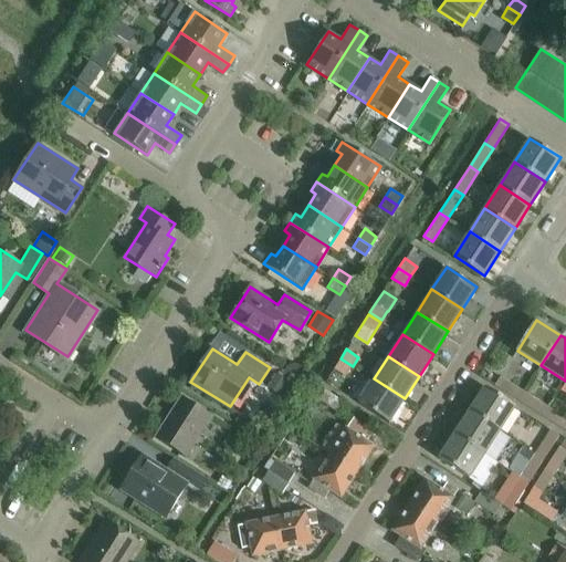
[(353,366),(341,358),(334,368),(346,376),(353,366)]
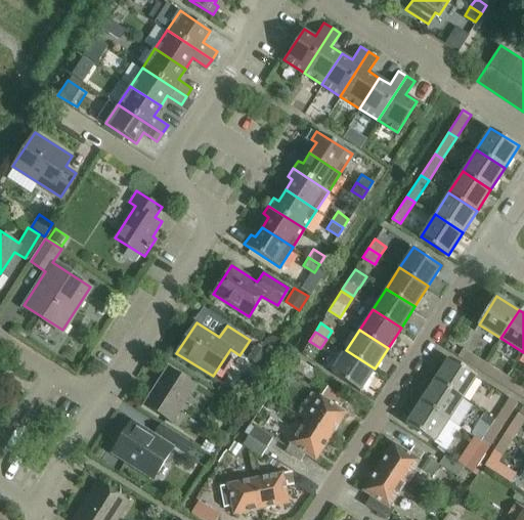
[(256,344),(248,356),(259,363),(267,351),(256,344)]
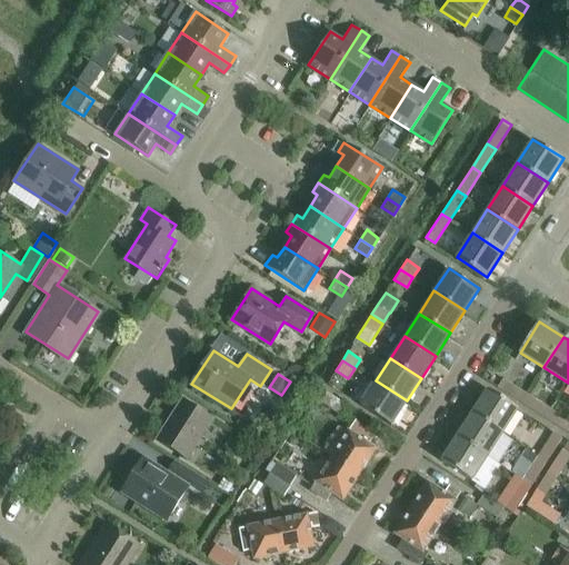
[(528,393),(503,377),(498,386),(522,402),(528,393)]
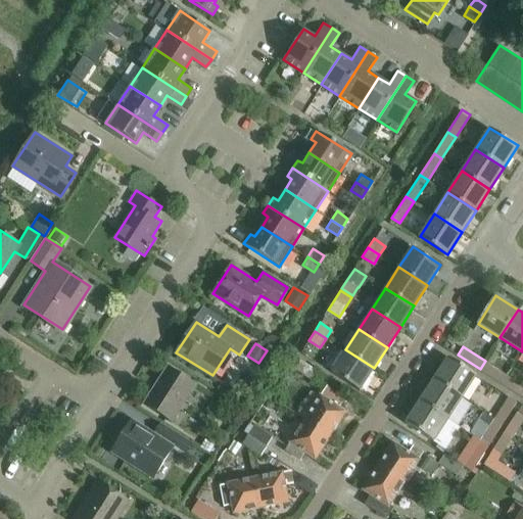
[(374,368),(345,349),(332,370),(360,388),(374,368)]
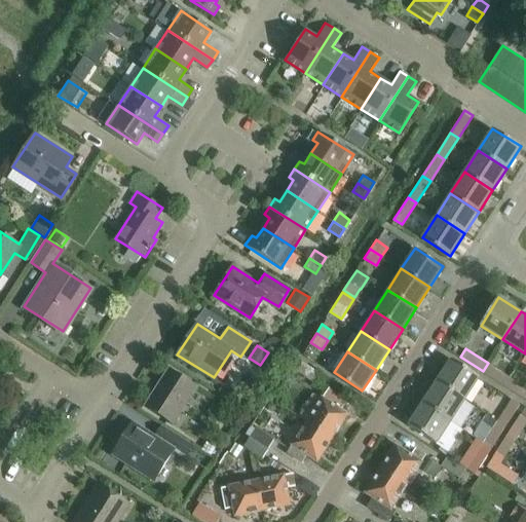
[(311,380),(317,370),(300,359),(294,369),(311,380)]
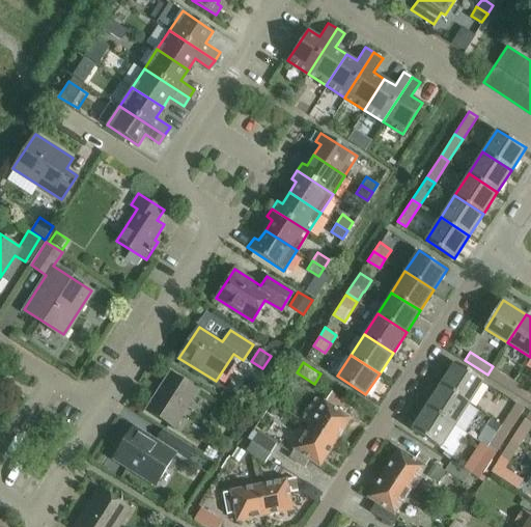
[(483,379),(456,362),(442,384),(469,401),(483,379)]
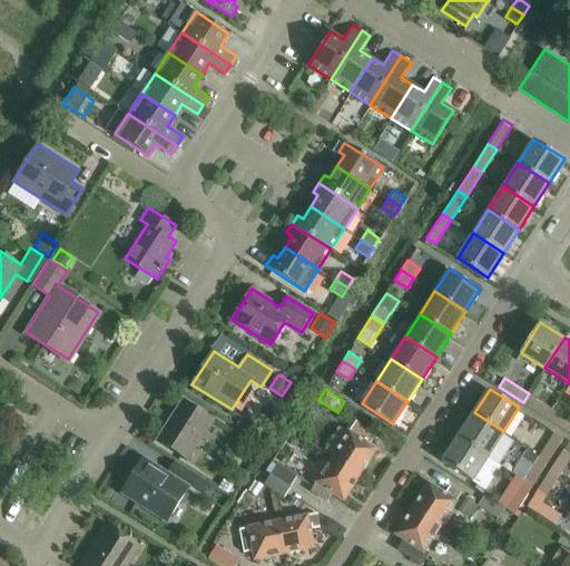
[(552,409),(529,393),(523,402),(547,417),(552,409)]
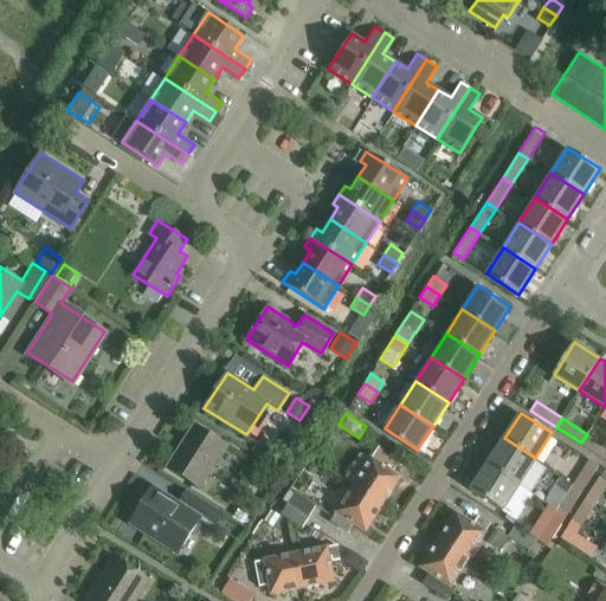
[(225,445),(193,424),(167,465),(199,485),(225,445)]
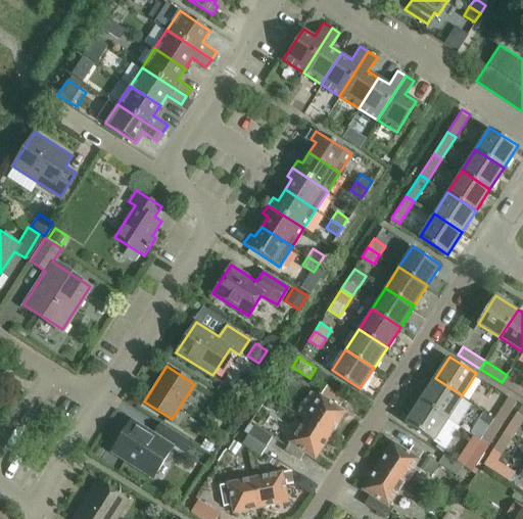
[(522,384),(507,375),(502,382),(522,395),(522,384)]
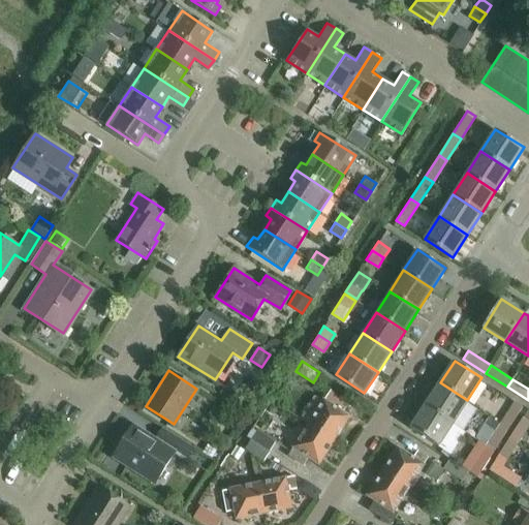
[(467,400),(440,382),(427,404),(454,422),(467,400)]
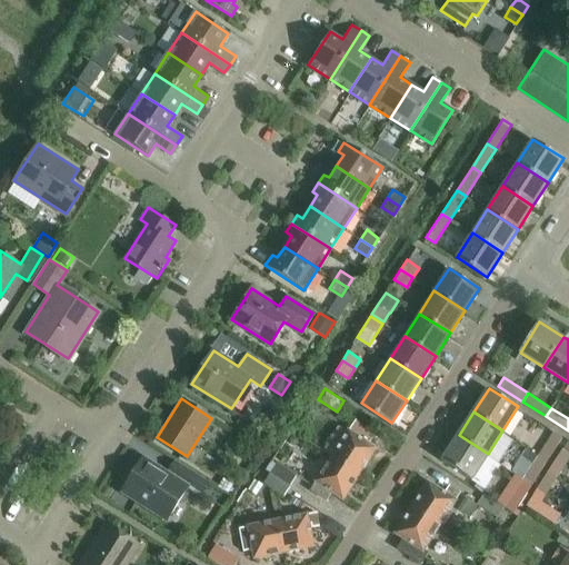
[(376,430),(356,418),(331,455),(360,473),(376,447),(368,442),(376,430)]
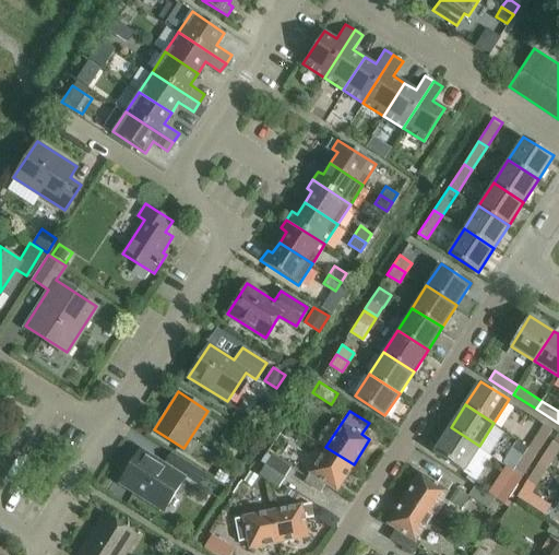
[(535,453),(551,429),(543,423),(526,448),(535,453)]
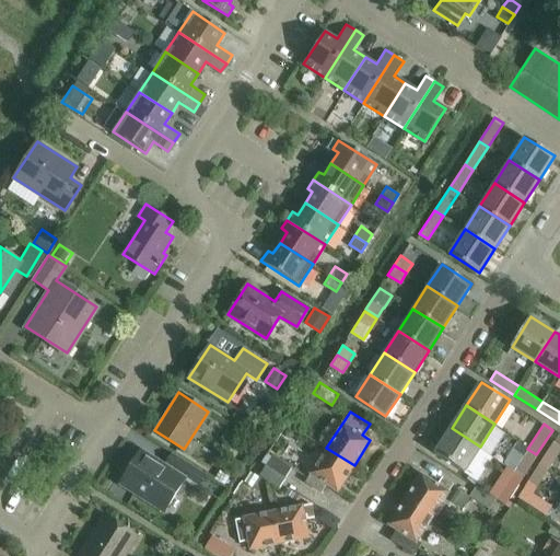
[(480,447),(452,428),(436,452),(465,471),(480,447)]
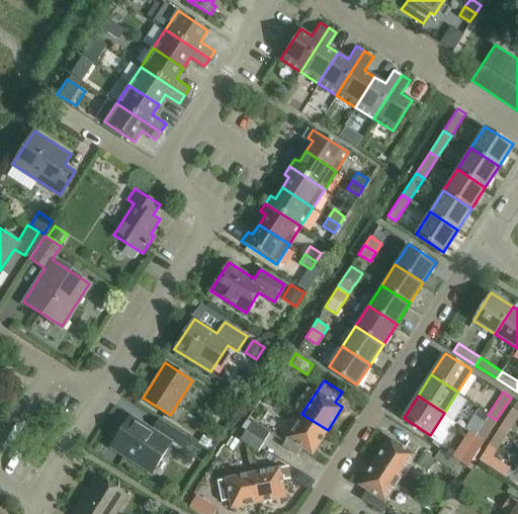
[(505,434),(517,414),(517,411),(511,407),(497,428),(505,434)]
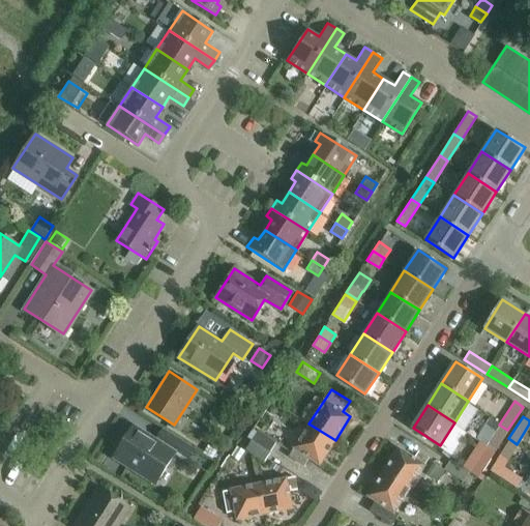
[(308,424),(306,428),(289,454),(300,461),(304,455),(320,464),(335,440),(308,424)]
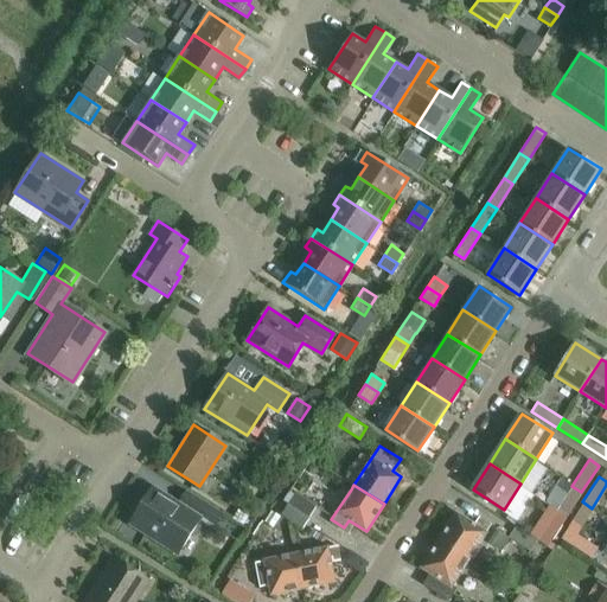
[(223,513),(187,491),(179,501),(154,486),(129,525),(174,554),(197,518),(213,529),(223,513)]
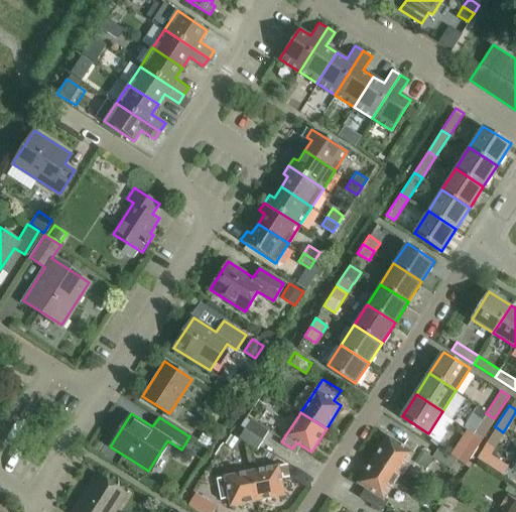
[(487,413),(474,433),(481,438),(494,418),(487,413)]
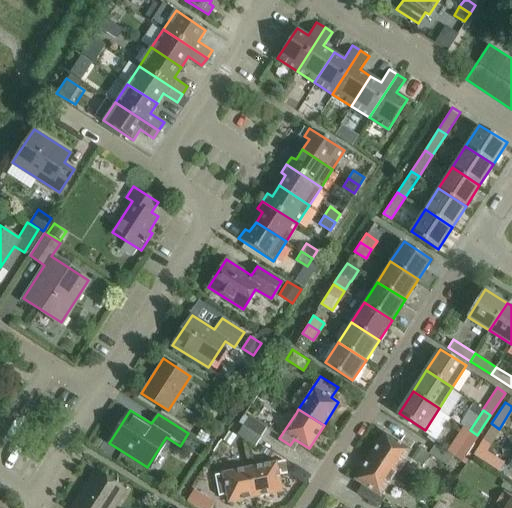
[(266,426),(249,415),(237,434),(254,445),(266,426)]
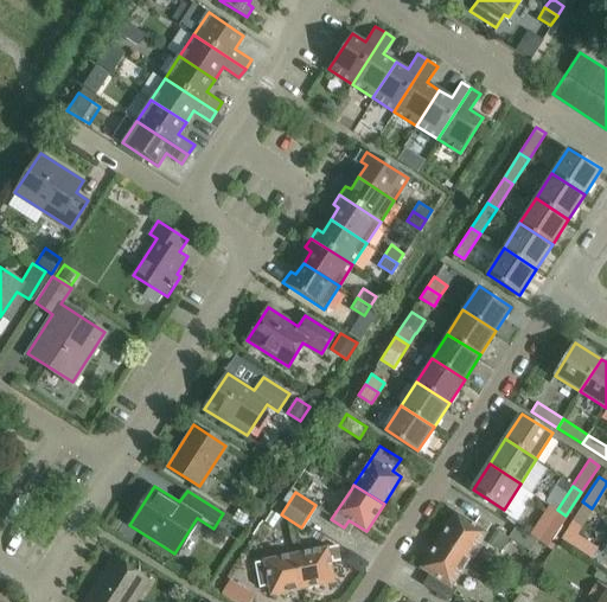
[(592,508),(582,501),(564,527),(575,533),(592,508)]
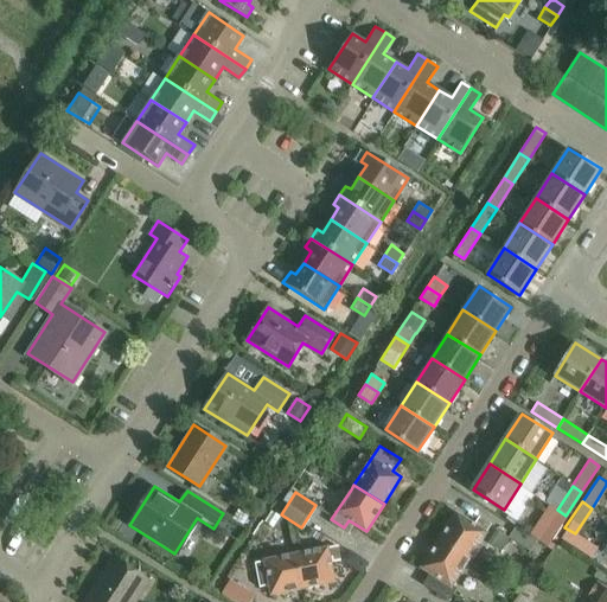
[(542,524),(535,536),(543,542),(548,544),(550,540),(566,516),(557,510),(551,505),(540,523),(542,524)]
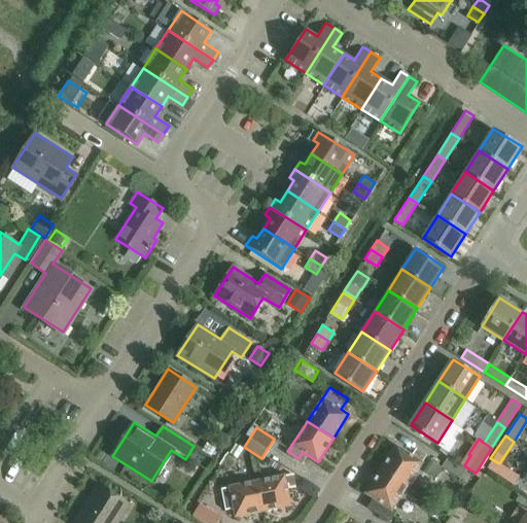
[(426,454),(415,447),(411,453),(396,445),(382,467),(408,484),(426,454)]
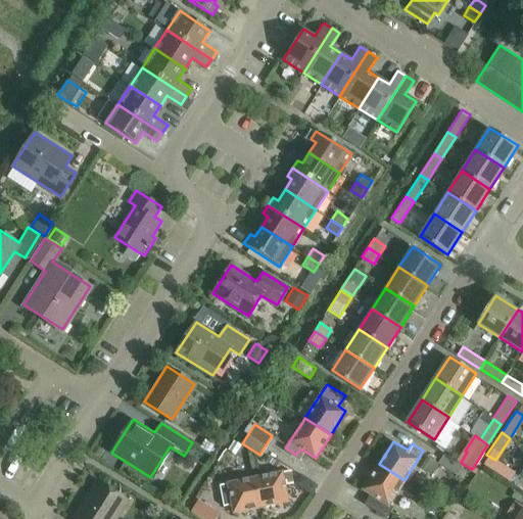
[(448,454),(448,455),(444,452),(438,462),(457,473),(462,476),(468,467),(464,464),(448,454)]
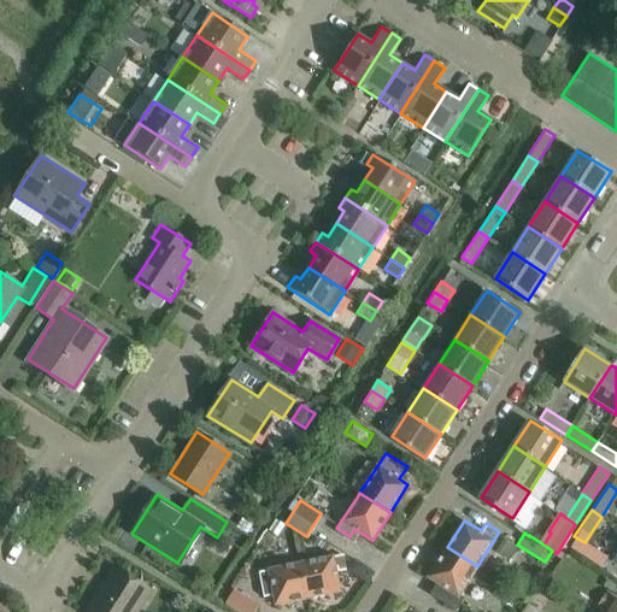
[(504,537),(495,551),(509,559),(518,546),(504,537)]
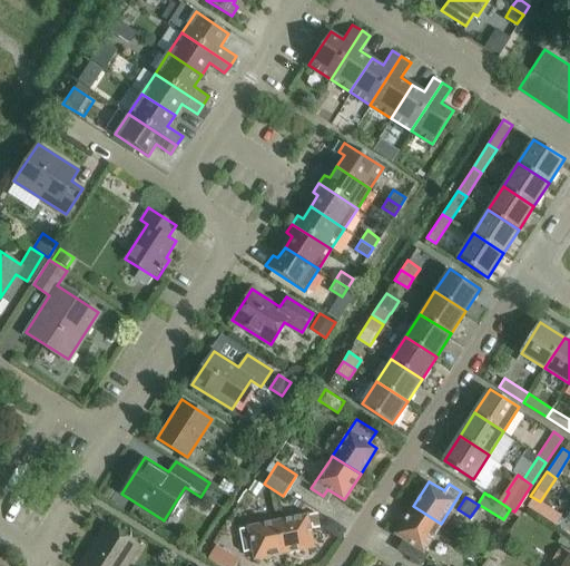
[(548,501),(540,513),(553,523),(562,510),(548,501)]
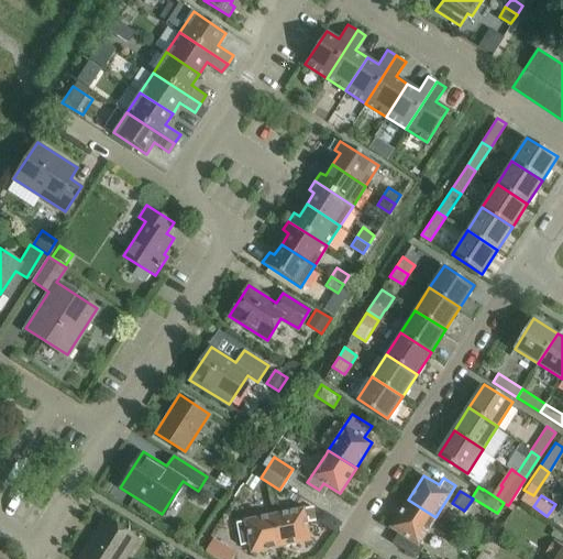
[(435,517),(408,500),(392,526),(399,532),(394,541),(417,556),(423,545),(419,543),(435,517)]
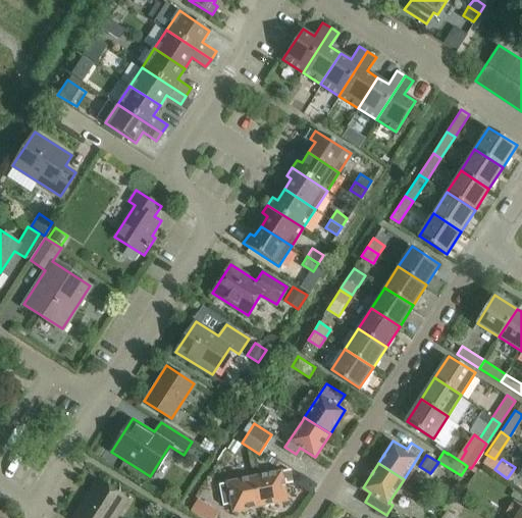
[(293,481),(290,469),(255,476),(260,505),(288,500),(284,482),(293,481)]
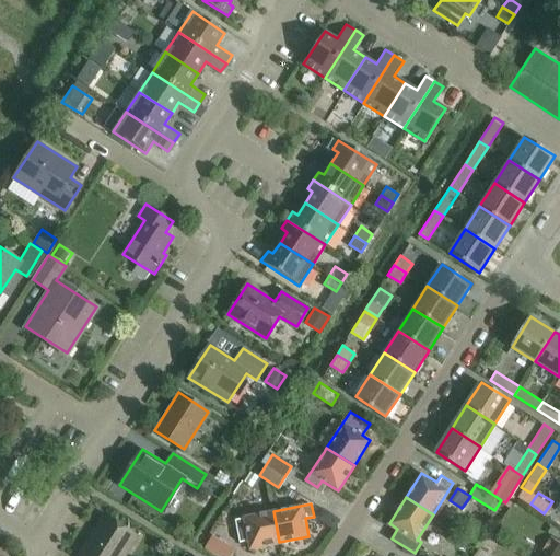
[(279,542),(273,511),(235,519),(240,541),(248,540),(249,548),(279,542)]
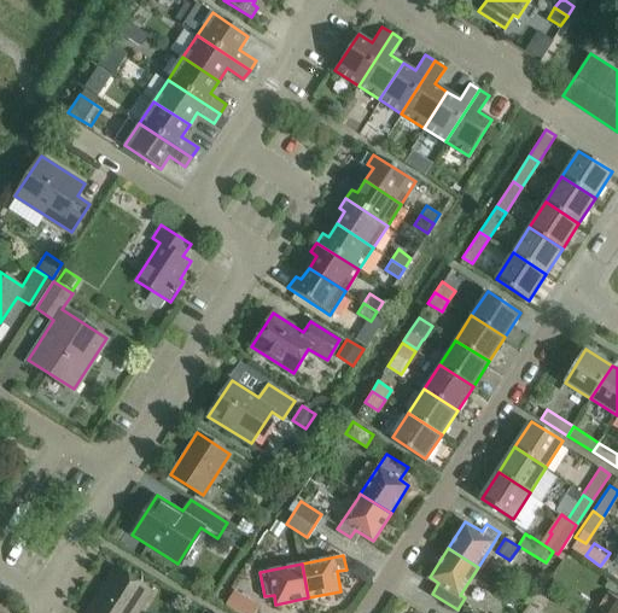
[(134,612),(150,589),(116,568),(87,612),(134,612)]
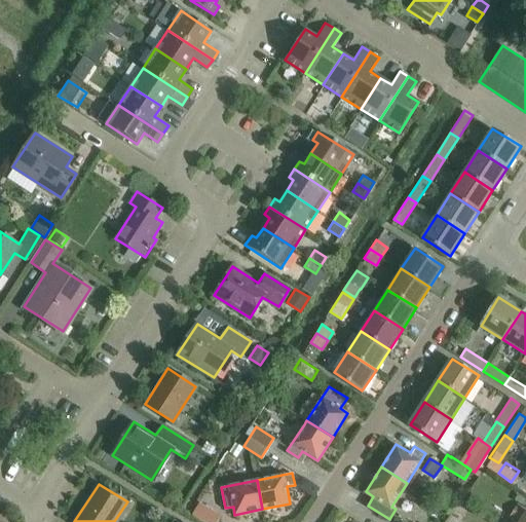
[(208,521),(216,521),(221,515),(198,500),(192,512),(208,521)]
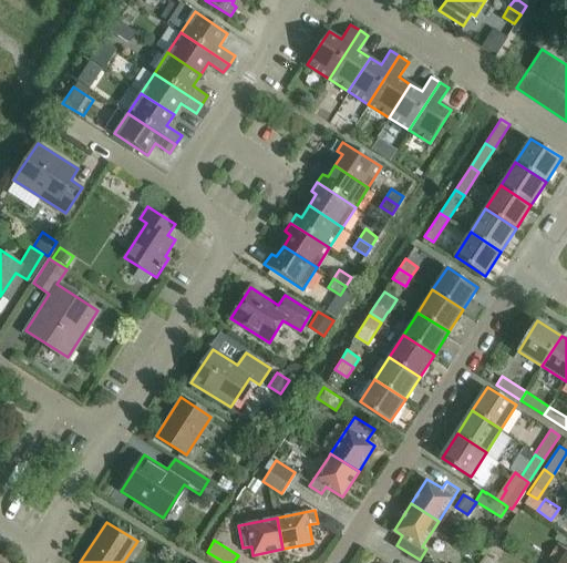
[(566,562),(566,552),(556,545),(549,555),(560,562),(566,562)]
